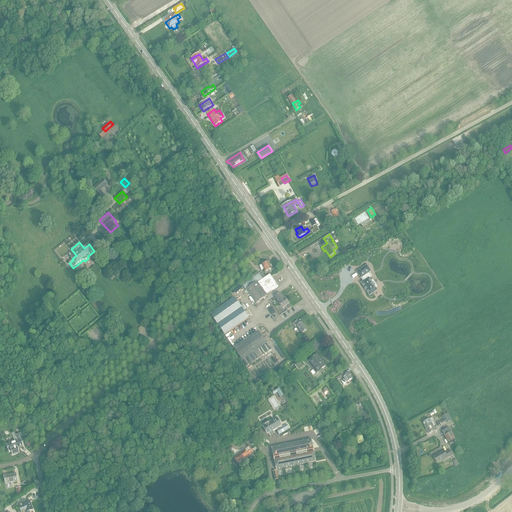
[(269,272),(273,270),(269,262),(259,266),(261,270),(263,269),(265,272),(269,270),(269,272)]
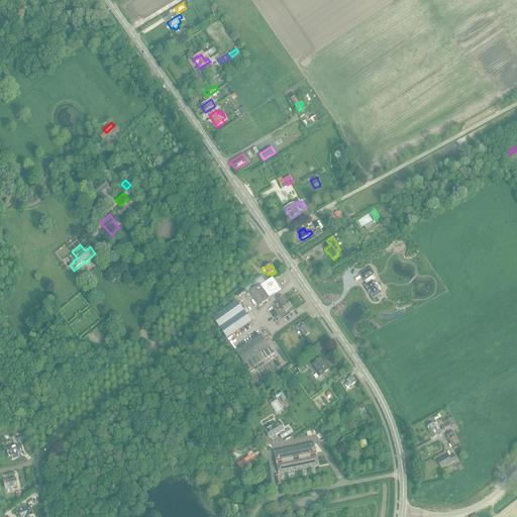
[(370,268),(359,275),(365,281),(367,285),(365,286),(373,299),(381,294),(379,291),(381,289),(377,283),(374,284),(373,281),(376,279),(373,275),(375,274),(370,268)]
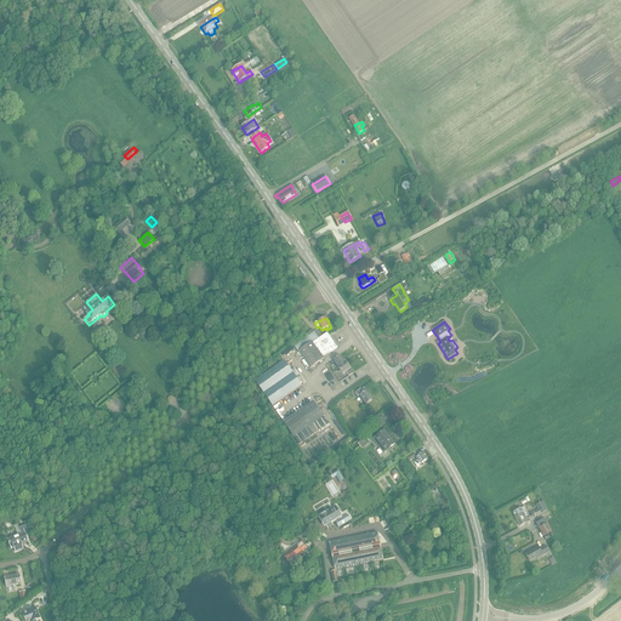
[(326,332),(323,336),(318,330),(308,336),(307,335),(292,345),(298,353),(300,352),(311,368),(324,359),(323,357),(329,353),(337,348),(326,332)]
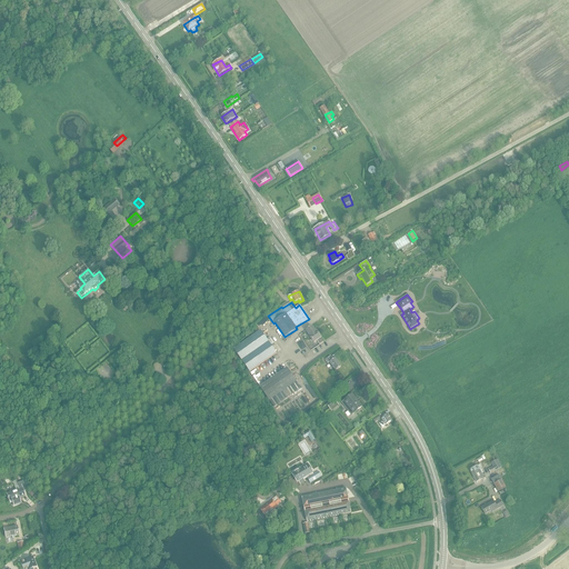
[(317,331),(316,332),(311,327),(307,330),(310,336),(310,337),(315,342),(317,341),(320,345),(325,341),(317,331)]
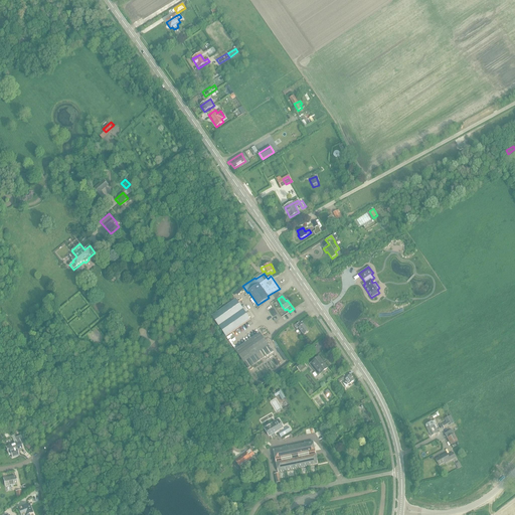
[(244,306),(242,307),(236,299),(212,316),(226,337),(250,319),(245,312),(248,311),(244,306)]
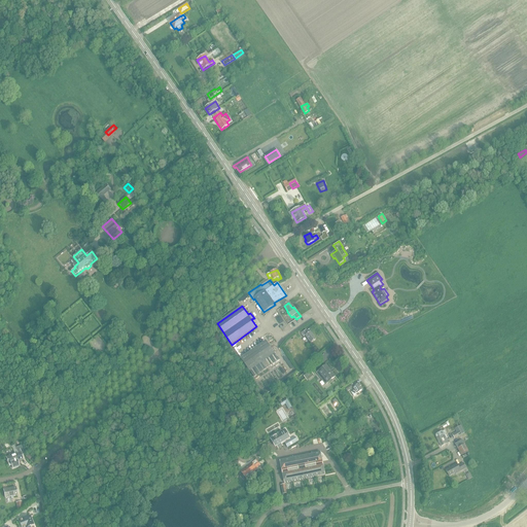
[(311,331),(309,334),(307,329),(301,334),(304,337),(306,336),(311,344),(316,340),(311,331)]
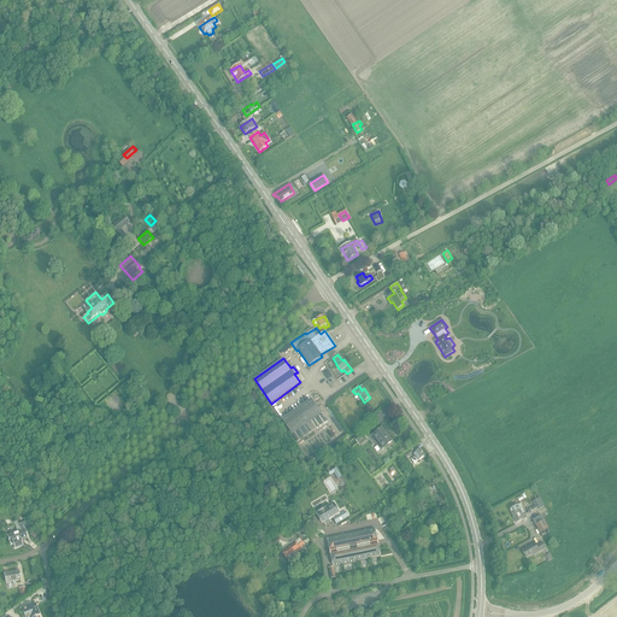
[(282,419),(293,434),(322,413),(311,399),(282,419)]
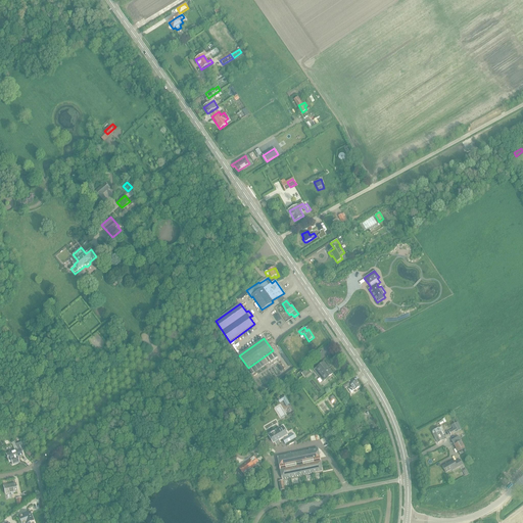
[(314,370),(323,382),(333,374),(324,363),(314,370)]
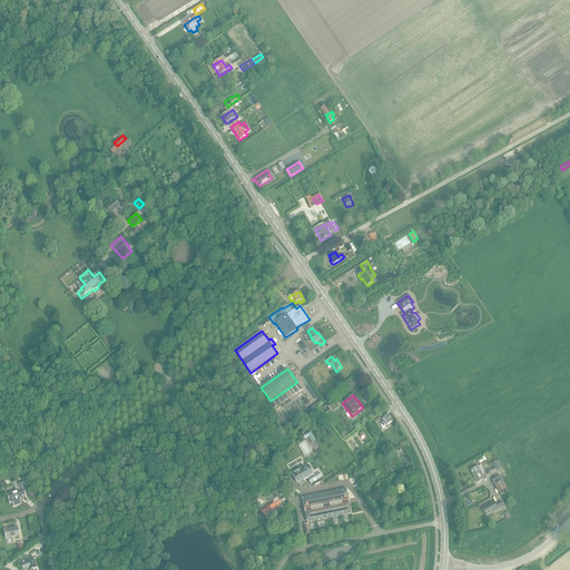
[(327,405),(331,410),(338,404),(334,400),(327,405)]
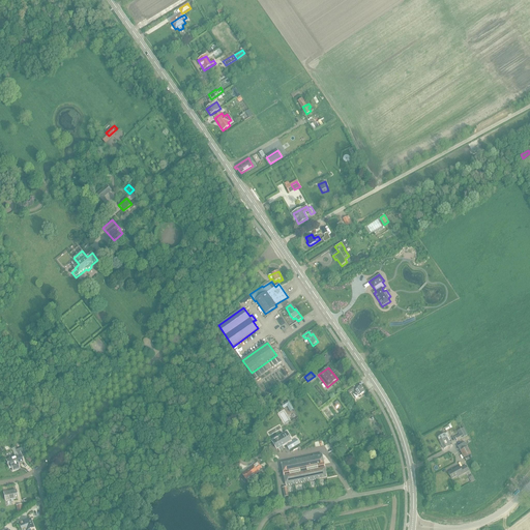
[(281,387),(282,388),(287,384),(287,383),(298,375),(297,373),(274,388),(276,390),(281,387)]
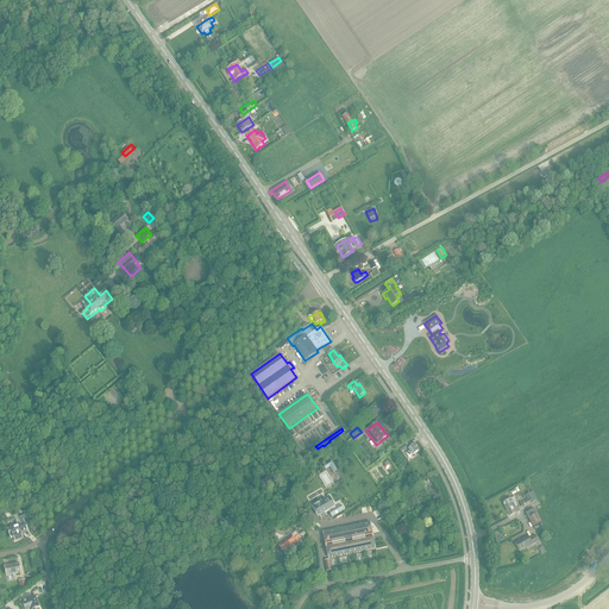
[(406,453),(408,457),(419,450),(415,444),(408,447),(410,451),(406,453)]
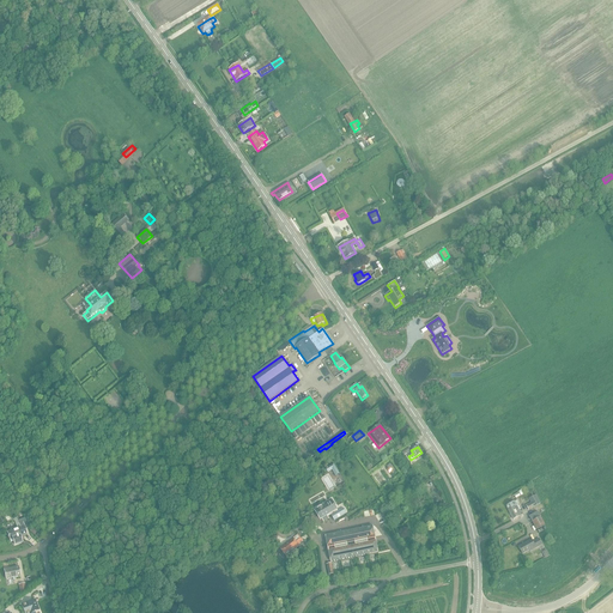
[(333,463),(329,466),(335,477),(339,474),(333,463)]
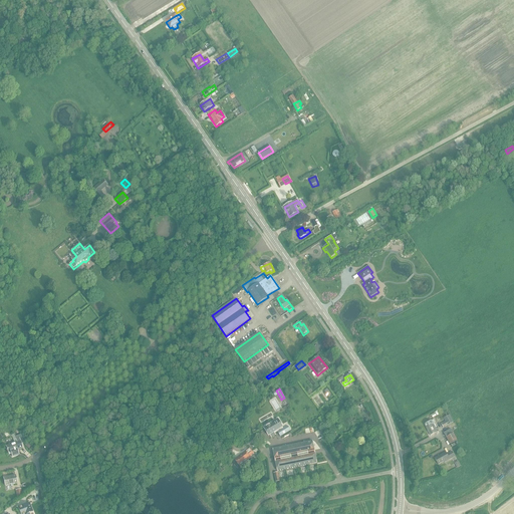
[(441,424),(444,428),(453,422),(449,415),(444,418),(446,422),(441,424)]
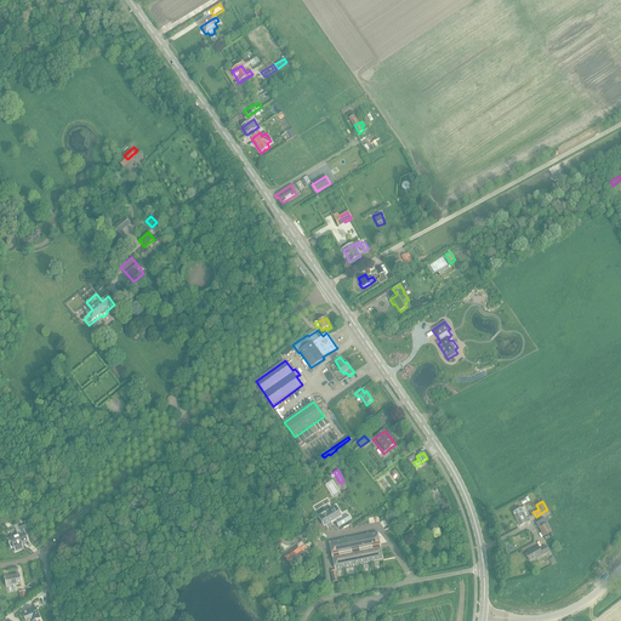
[(329,512),(319,517),(325,527),(326,525),(328,529),(332,527),(331,524),(335,522),(339,528),(351,520),(347,514),(342,518),(341,517),(336,507),(328,511),(329,512)]
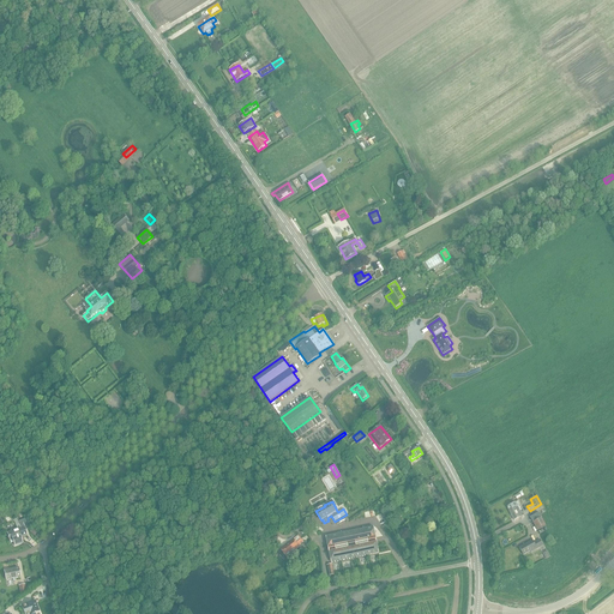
[(513,519),(522,516),(519,511),(522,510),(518,501),(507,507),(513,519)]
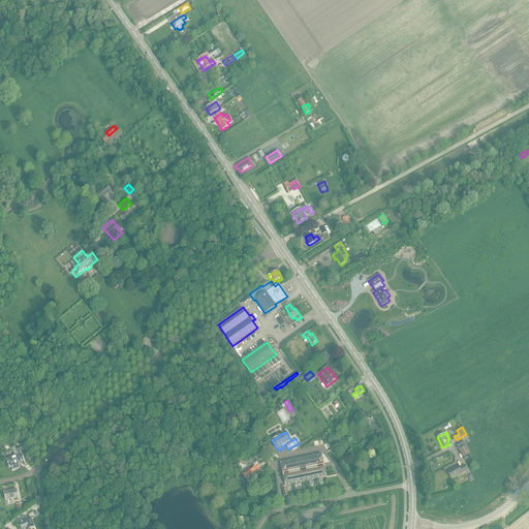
[(456,445),(463,457),(470,454),(463,441),(456,445)]
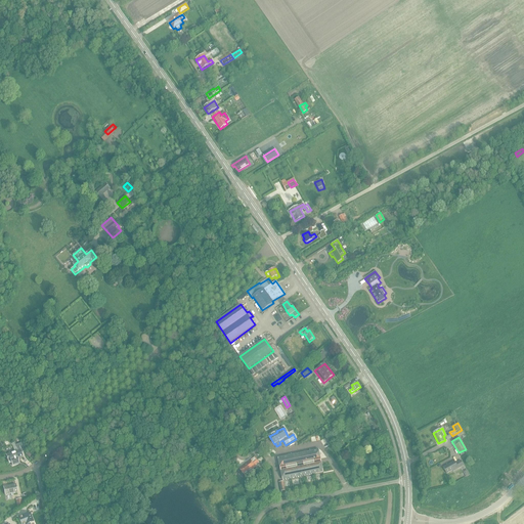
[(12,466),(18,464),(17,459),(23,456),(19,446),(15,447),(16,449),(8,452),(9,453),(6,455),(8,462),(9,464),(11,463),(12,466)]
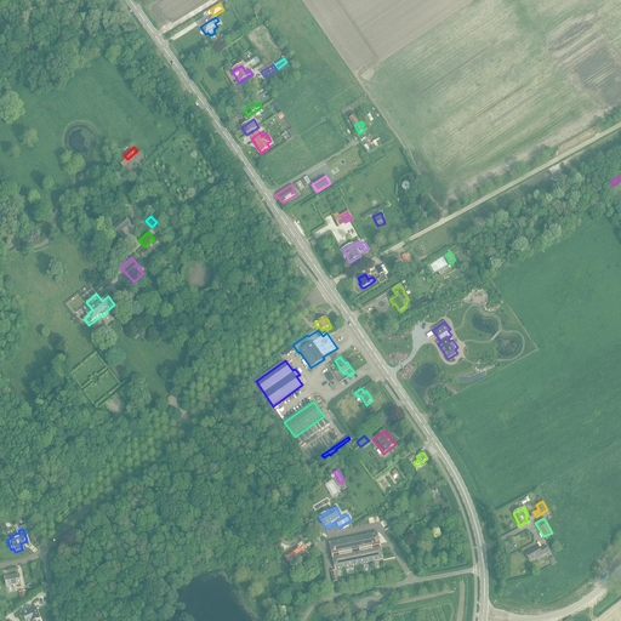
[(330,543),(336,569),(383,559),(377,534),(330,543)]
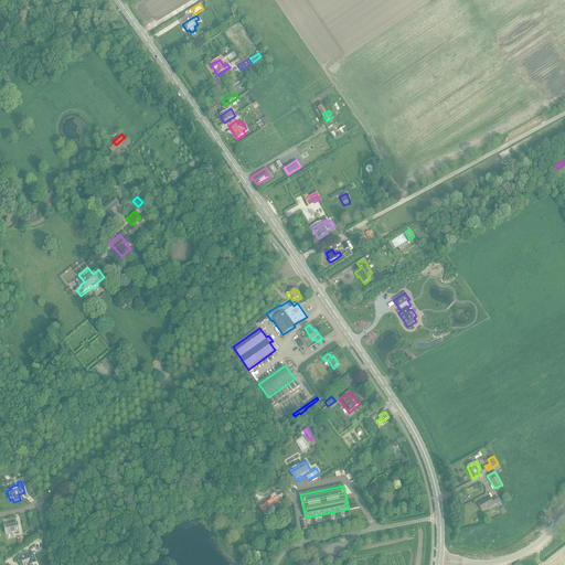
[(263,511),(265,513),(269,511),(267,509),(276,502),(275,502),(279,499),(275,492),(269,496),(270,497),(258,505),(263,511)]
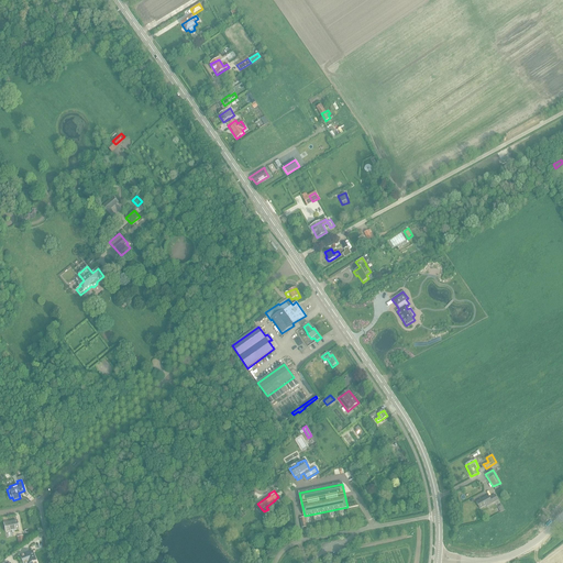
[(492,504),(497,501),(494,495),(488,498),(488,496),(476,503),(479,509),(492,503),(492,504)]
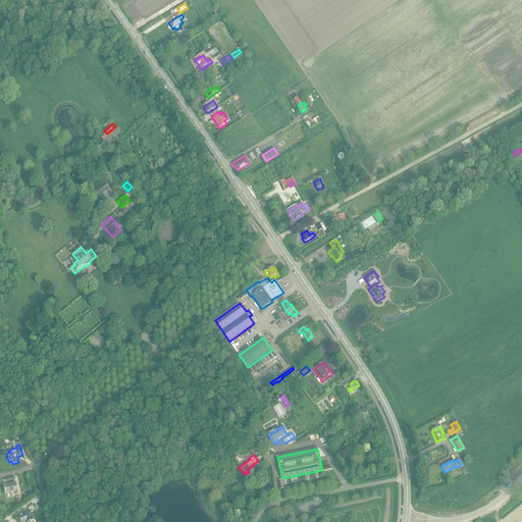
[(11,493),(13,493),(13,491),(17,490),(15,482),(3,485),(5,493),(10,491),(11,493)]
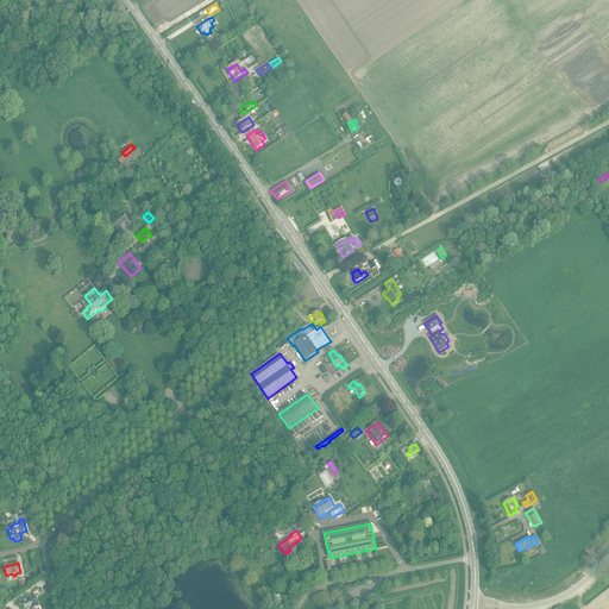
[(35,596),(22,601),(24,608),(35,608),(33,607),(38,606),(35,596)]
